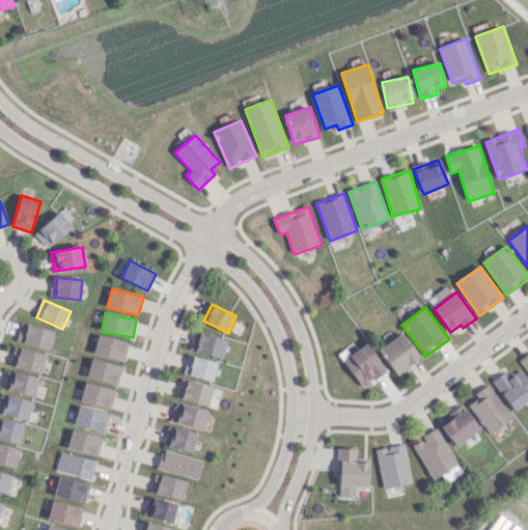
[(55,333),(27,325),(21,343),(50,352),(55,333)]
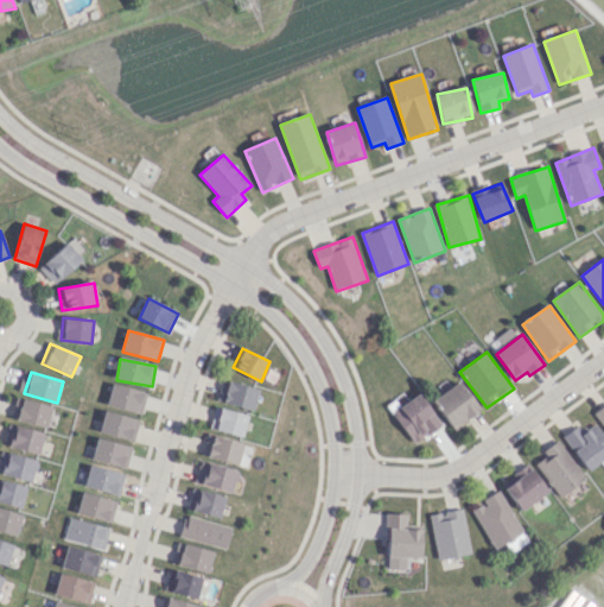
[(253,412),(260,391),(230,381),(223,403),(253,412)]
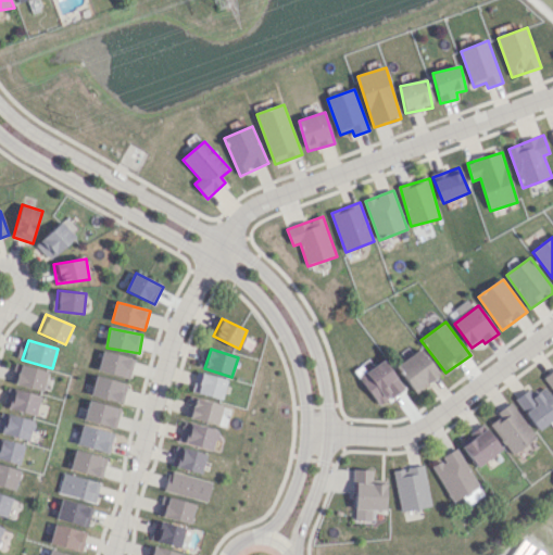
[(416,393),(440,376),(422,349),(398,367),(416,393)]
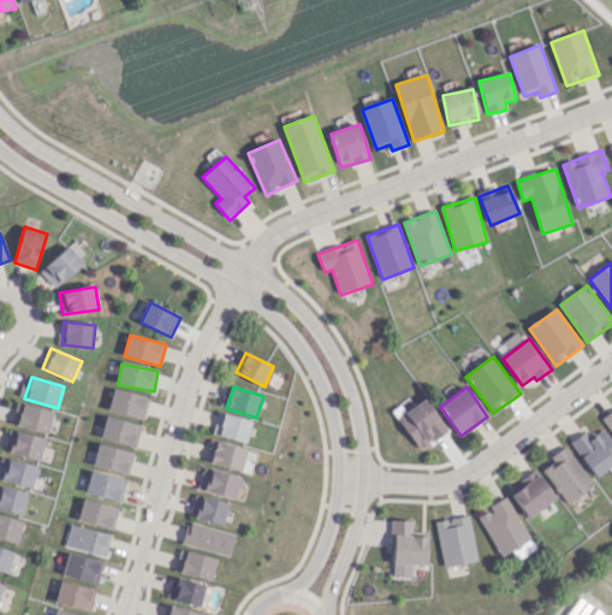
[(150,398),(114,390),(110,412),(146,420),(150,398)]
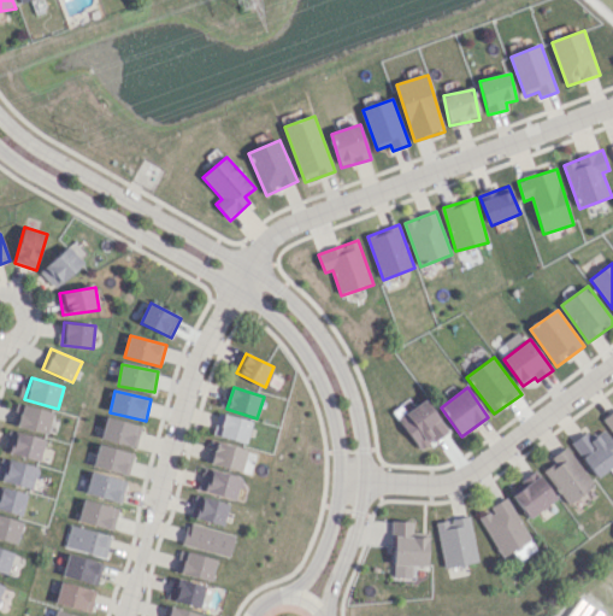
[(449,432),(426,399),(399,420),(422,452),(449,432)]
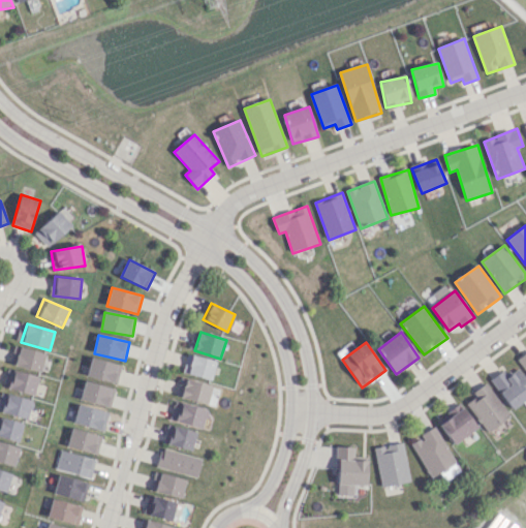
[(42,372),(45,353),(20,348),(16,367),(42,372)]
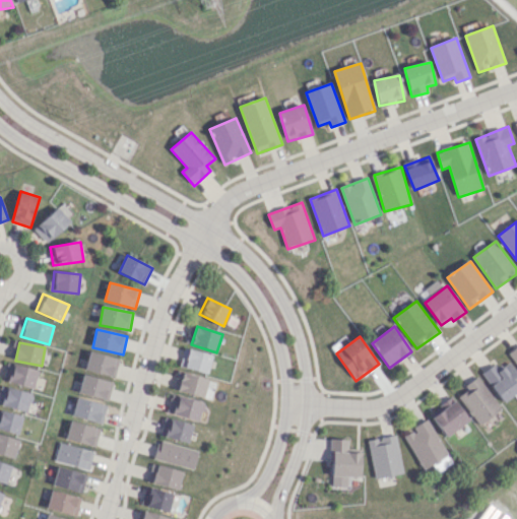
[(208,374),(213,355),(189,349),(184,368),(208,374)]
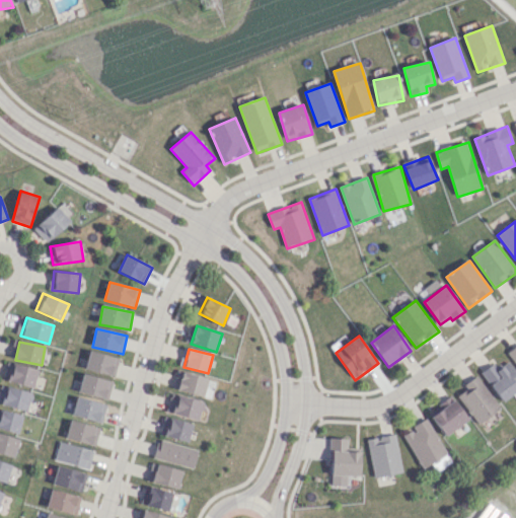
[(85,369),(116,378),(121,360),(90,352),(85,369)]
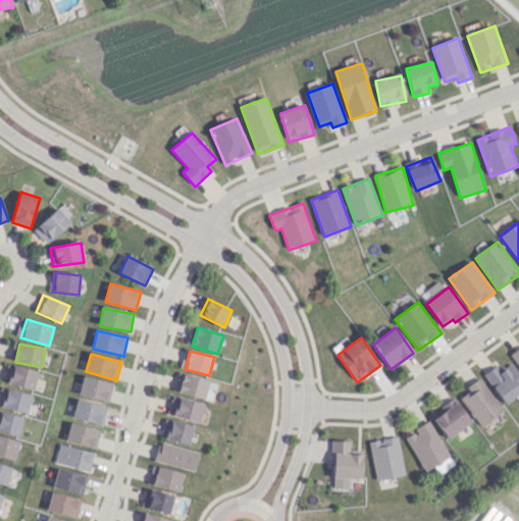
[(35,391),(39,372),(12,365),(7,383),(35,391)]
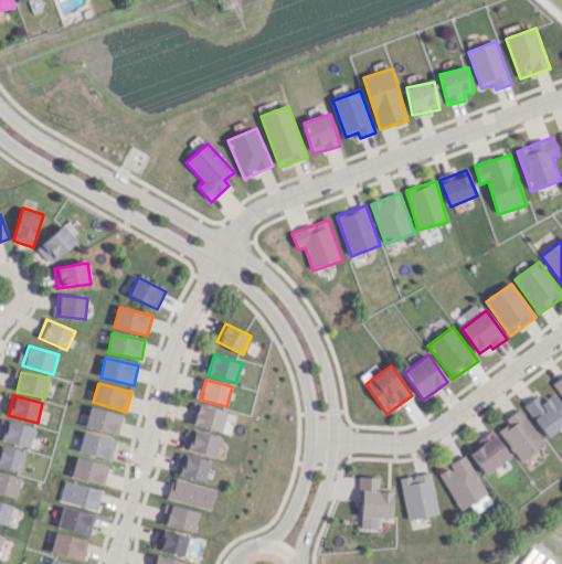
[(541,405),(536,398),(525,407),(549,438),(561,428),(561,404),(554,395),(541,405)]
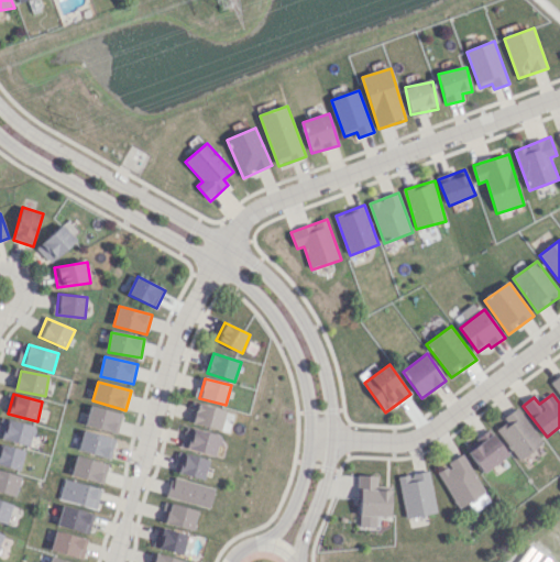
[(222,430),(227,410),(198,405),(194,425),(222,430)]
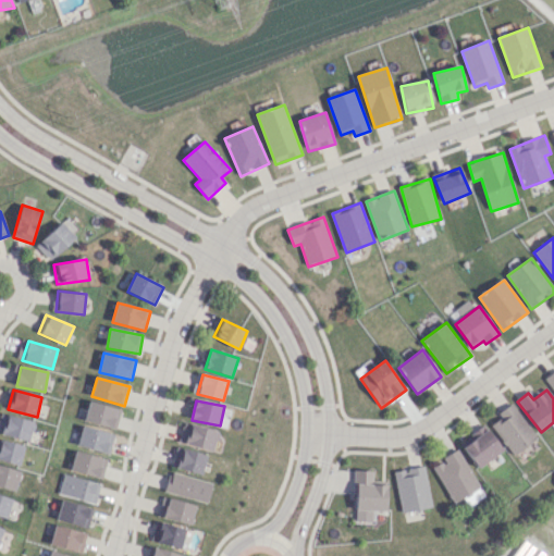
[(118,431),(123,410),(90,402),(85,421),(118,431)]
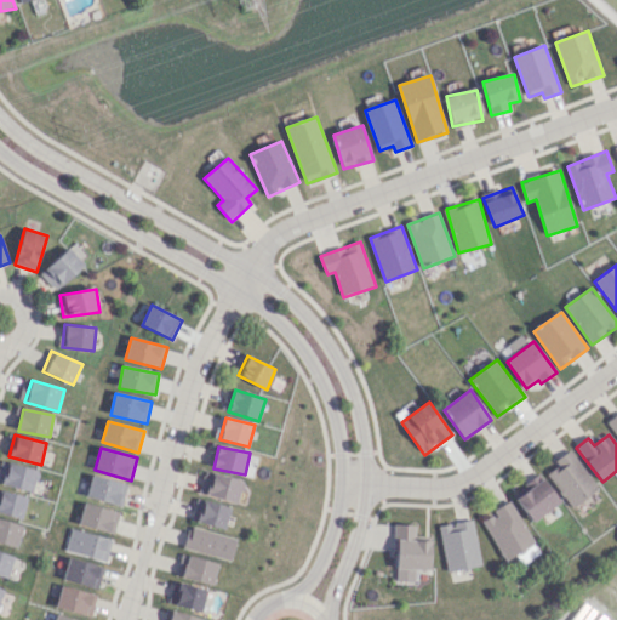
[(548,475),(573,508),(600,489),(571,450),(556,461),(560,466),(548,475)]
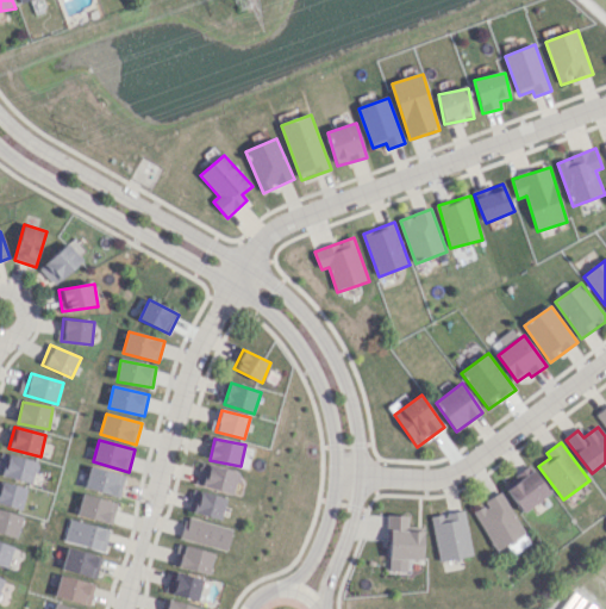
[(0,473),(32,485),(39,465),(6,453),(0,468),(0,473)]
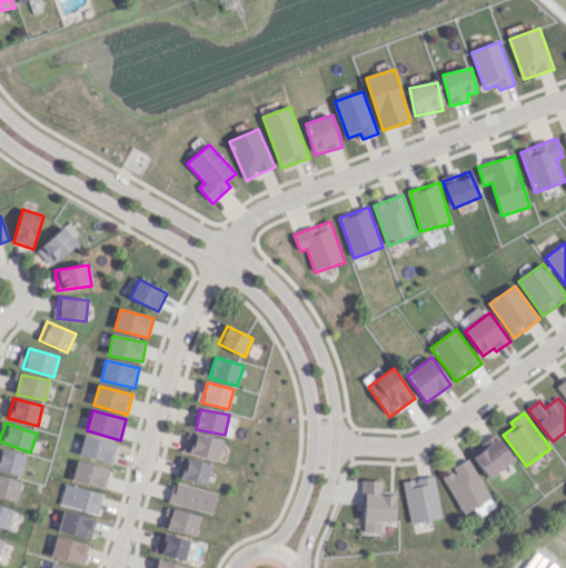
[(219,461),(225,441),(191,432),(186,452),(219,461)]
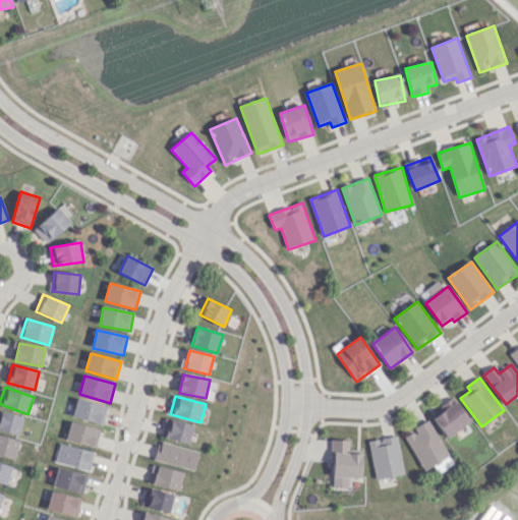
[(108,407),(78,399),(73,417),(103,425),(108,407)]
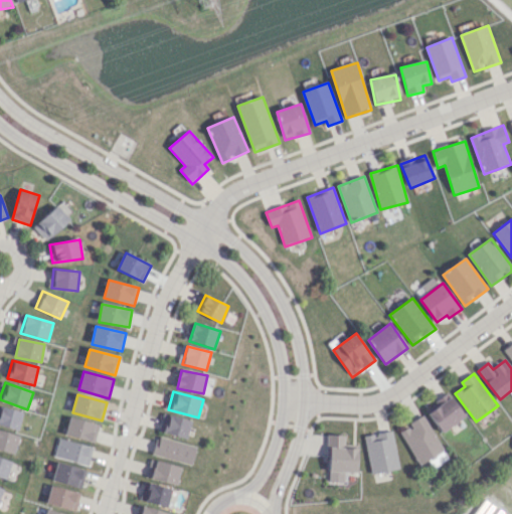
[(466,417),(452,397),(429,413),(443,434),(466,417)]
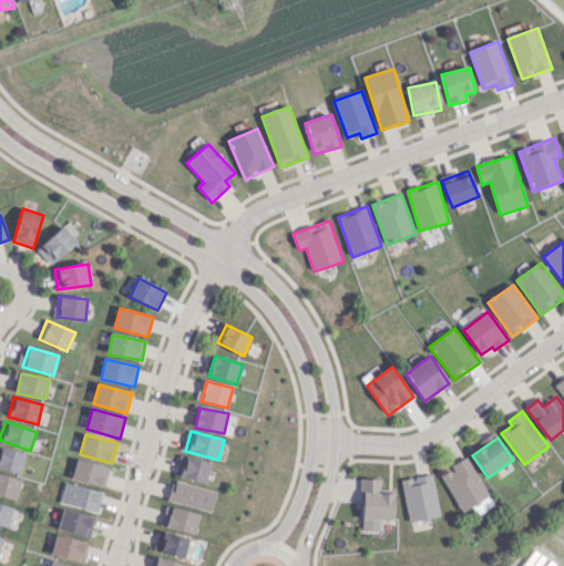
[(26,453),(0,449),(0,470),(21,473),(26,453)]
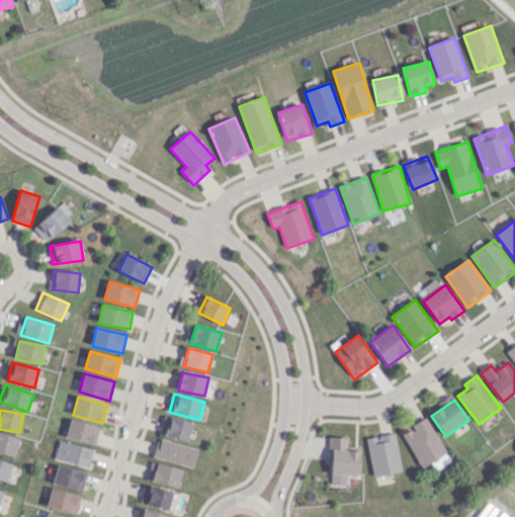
[(161,436),(189,441),(193,423),(165,417),(161,436)]
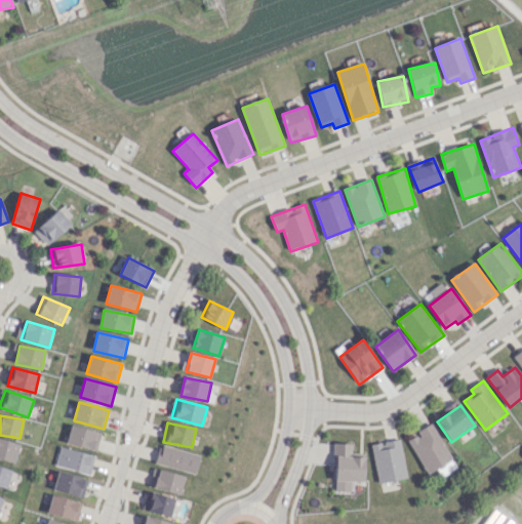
[(409,441),(429,475),(453,459),(433,424),(418,432),(420,435),(409,441)]
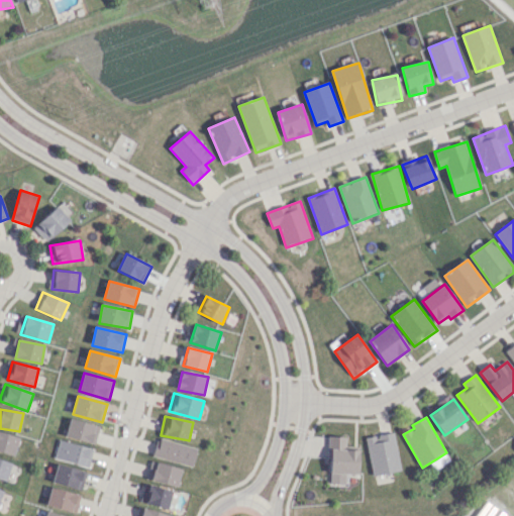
[(100,425),(70,420),(67,438),(97,443),(100,425)]
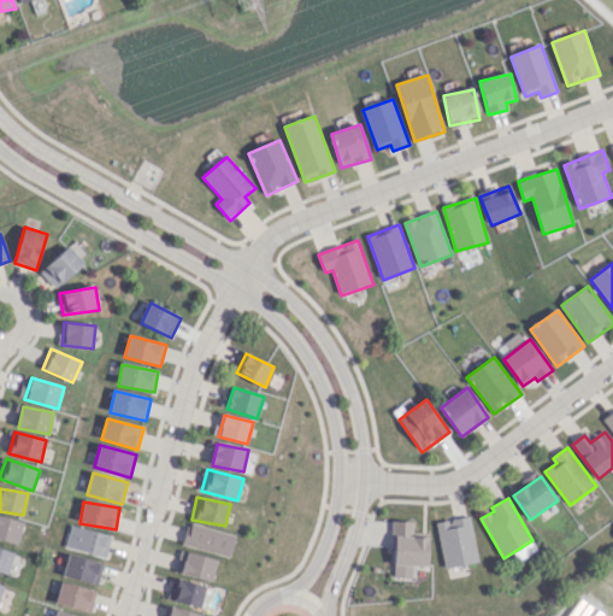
[(0,540),(18,545),(24,522),(0,516),(0,540)]
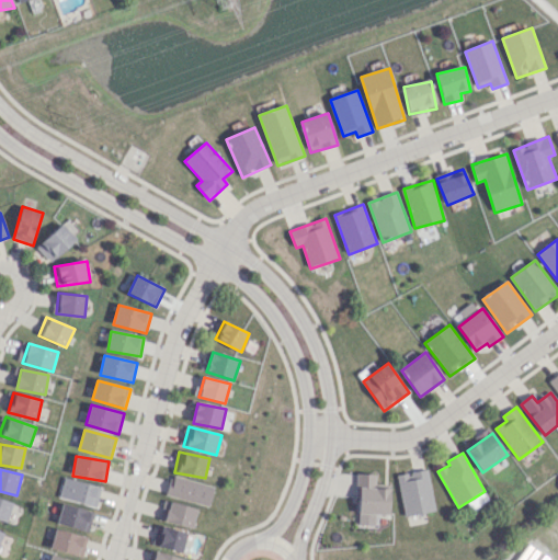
[(405,516),(435,513),(431,471),(400,473),(405,516)]
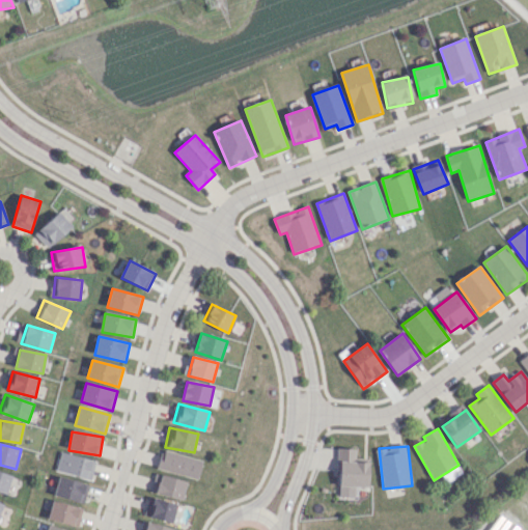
[(357,449),(340,449),(339,499),(356,499),(356,487),(369,489),(370,462),(357,461),(357,449)]
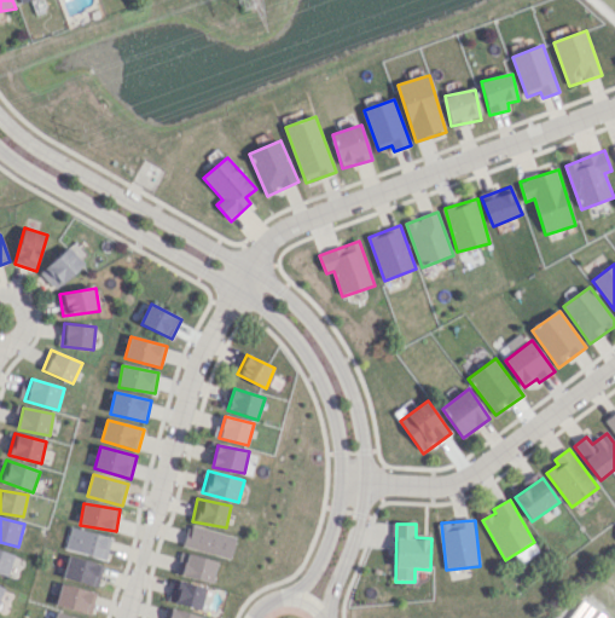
[(186,549),(232,558),(237,536),(191,527),(186,549)]
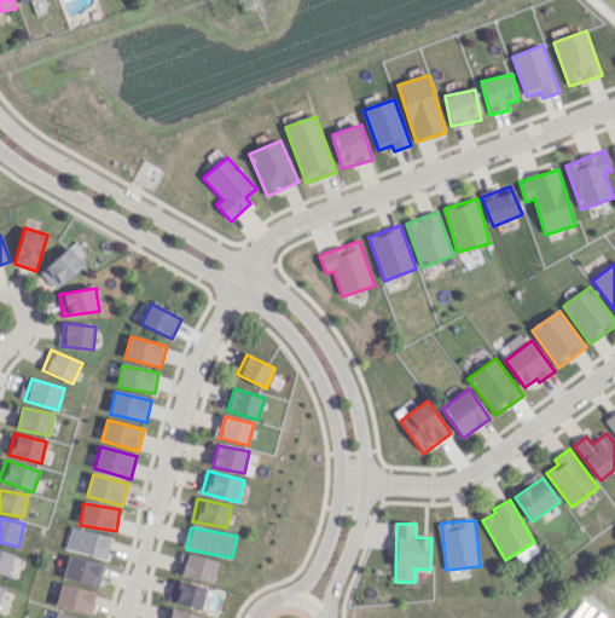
[(112,537),(70,530),(67,552),(109,559),(112,537)]
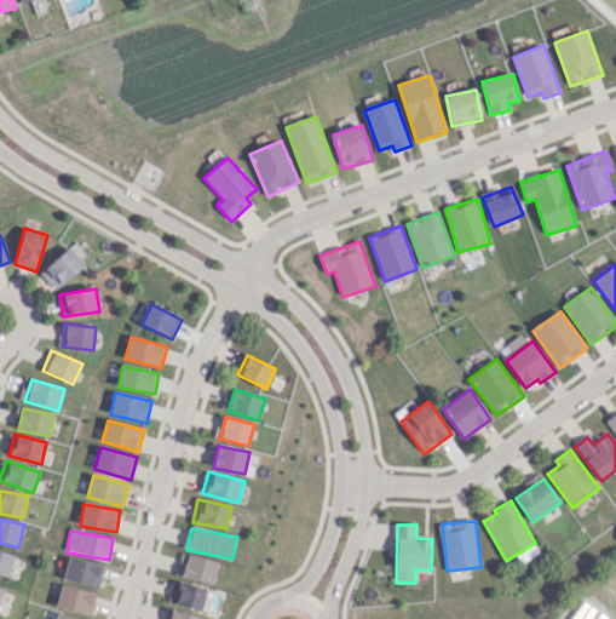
[(540,554),(536,545),(517,554),(522,563),(540,554)]
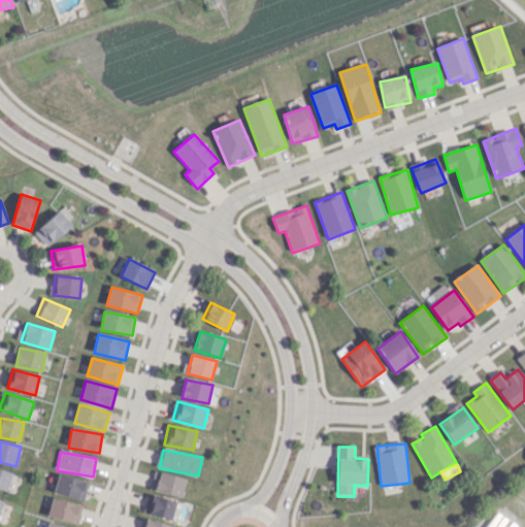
[(13,473),(0,469),(0,489),(7,492),(13,473)]
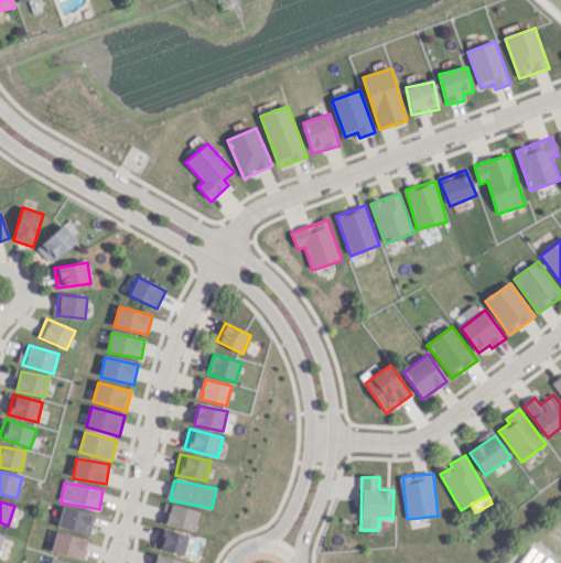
[(200,512),(171,505),(166,526),(194,532),(200,512)]
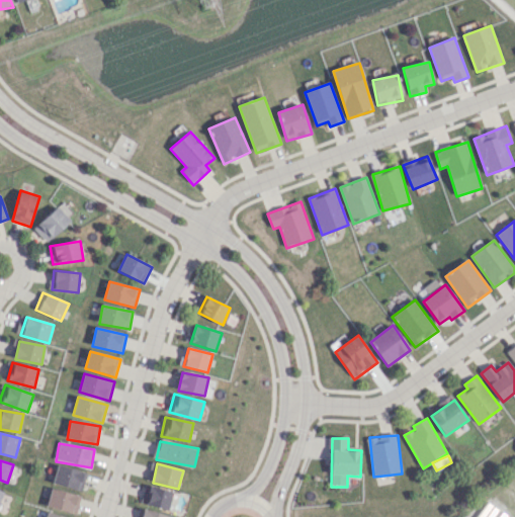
[(53,484),(84,492),(88,474),(58,465),(53,484)]
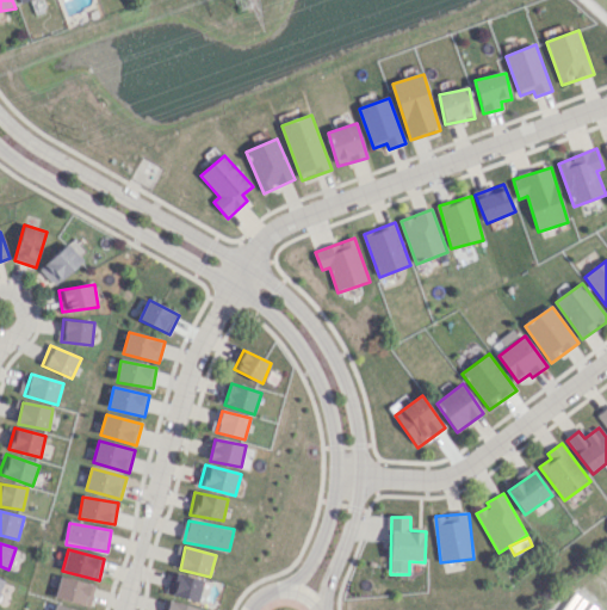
[(199,603),(205,581),(174,573),(168,595),(199,603)]
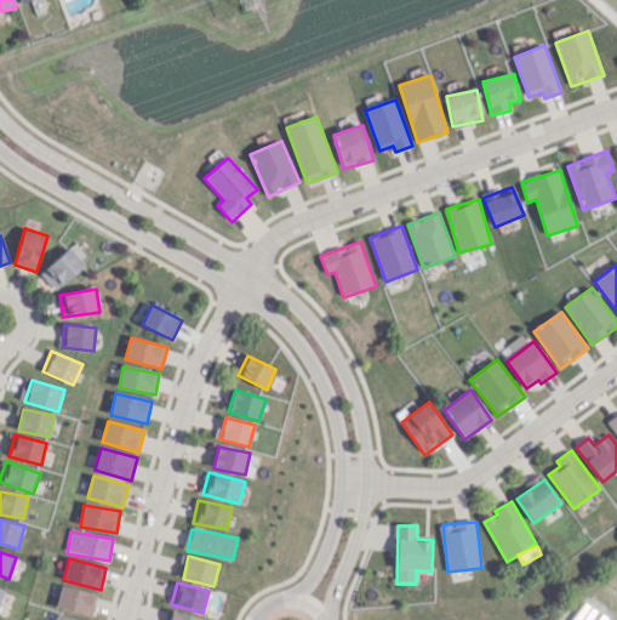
[(98,595),(62,587),(57,609),(93,616),(98,595)]
